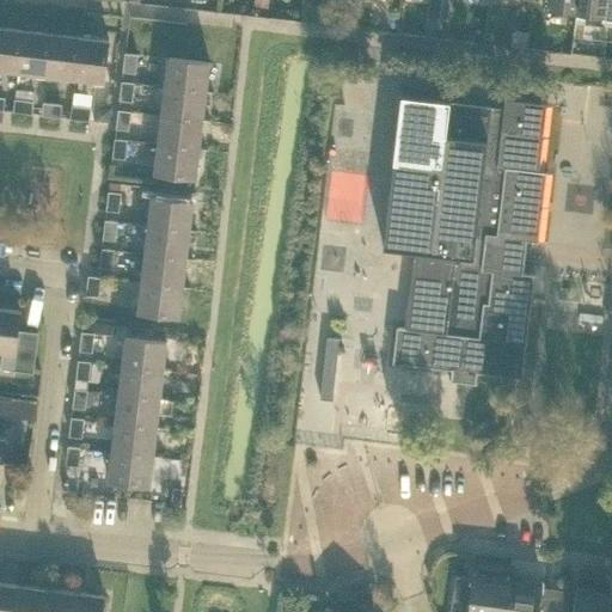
[(549,0),(548,10),(576,13),(577,0),(549,0)]
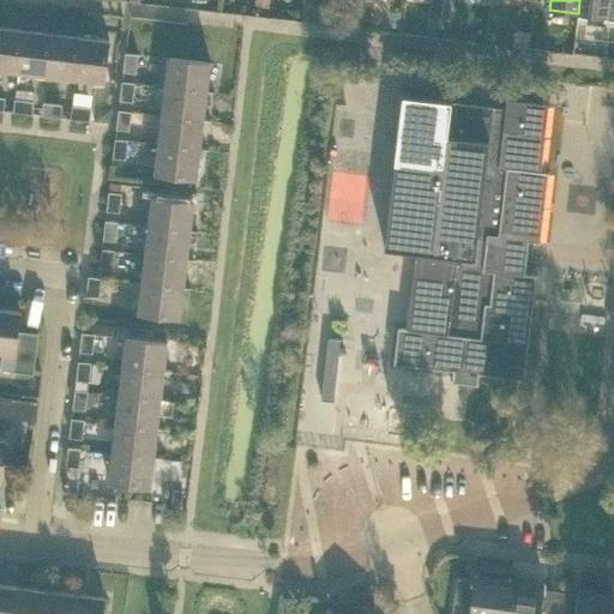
[(579,0),(578,13),(606,17),(608,0),(579,0)]
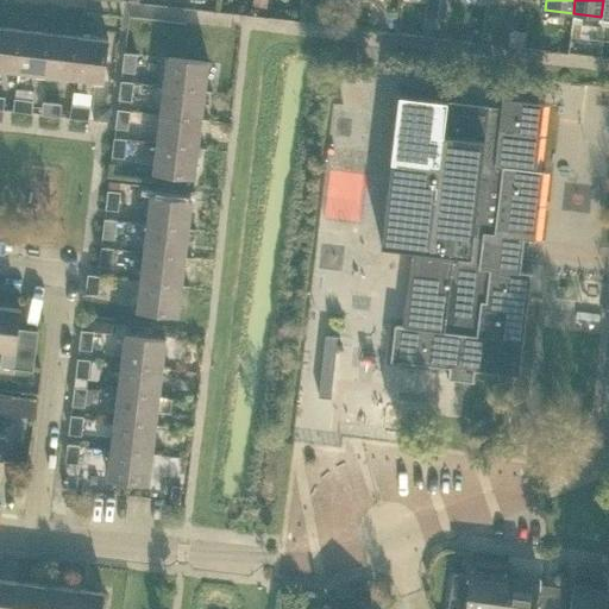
[(127,30),(145,32),(148,19),(129,17),(127,30)]
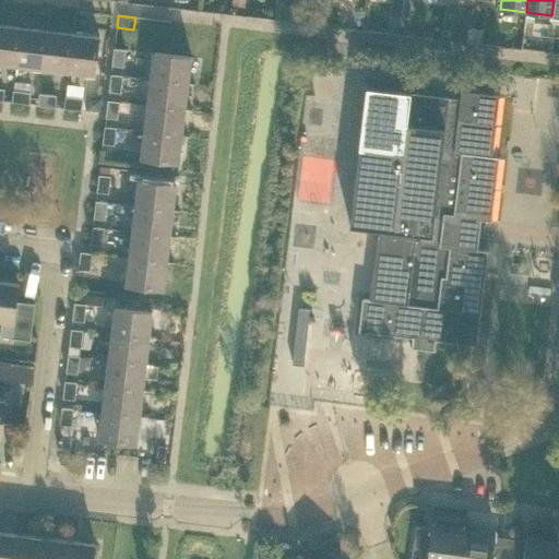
[(391,16),(389,25),(402,27),(403,18),(391,16)]
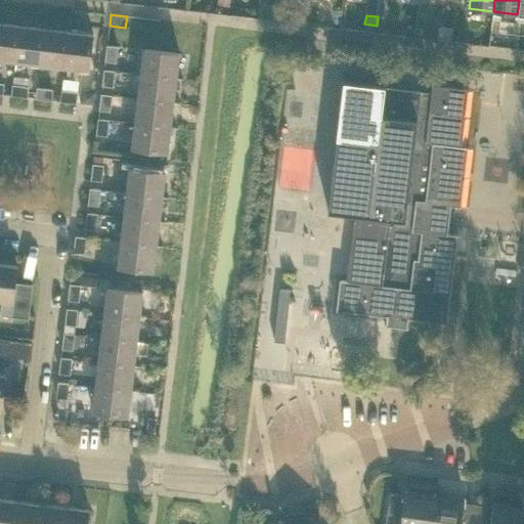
[(19,26),(0,23),(0,58),(15,61),(19,26)]
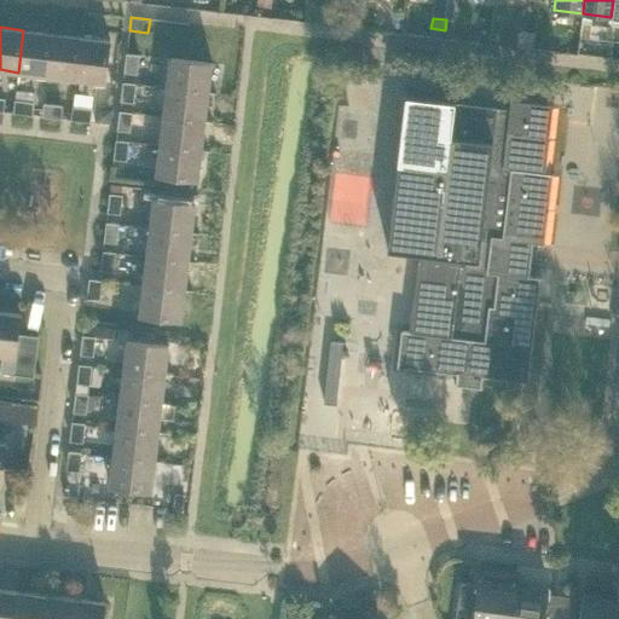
[(23,30),(18,73),(46,76),(52,34),(23,30)]
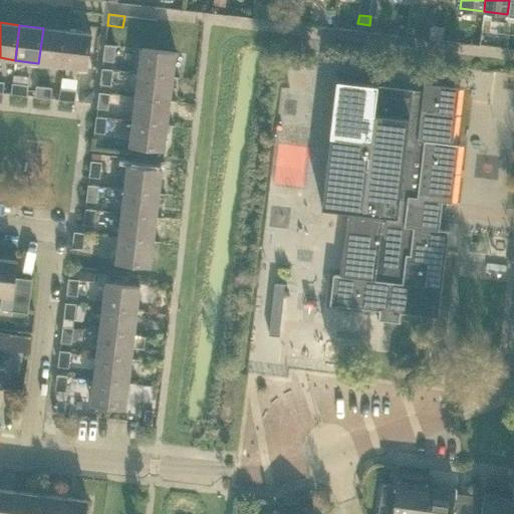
[(66,31),(43,28),(38,63),(62,66),(66,31)]
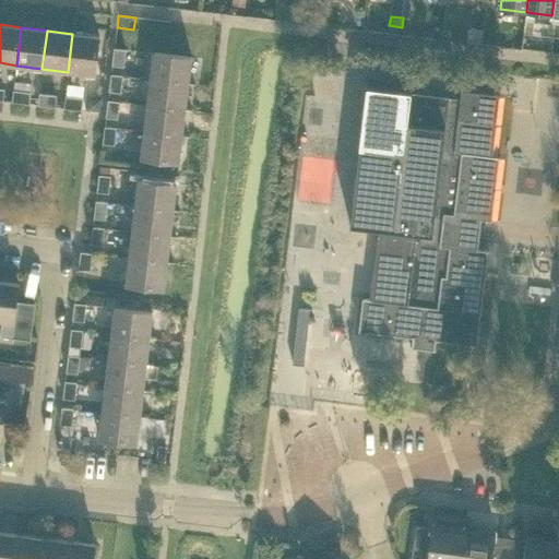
[(72,34),(68,72),(95,75),(99,37),(72,34)]
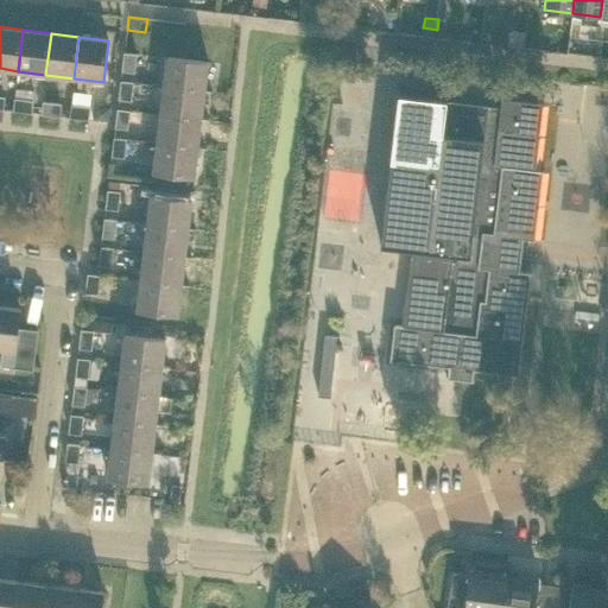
[(134,73),(137,55),(124,52),(121,71),(134,73)]
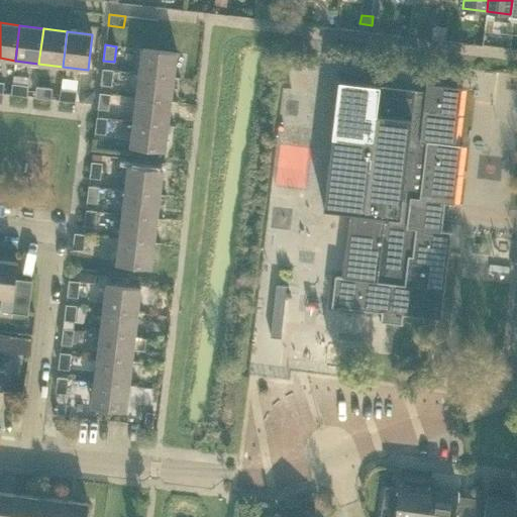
[(177,54),(141,48),(139,74),(174,78),(177,54)]
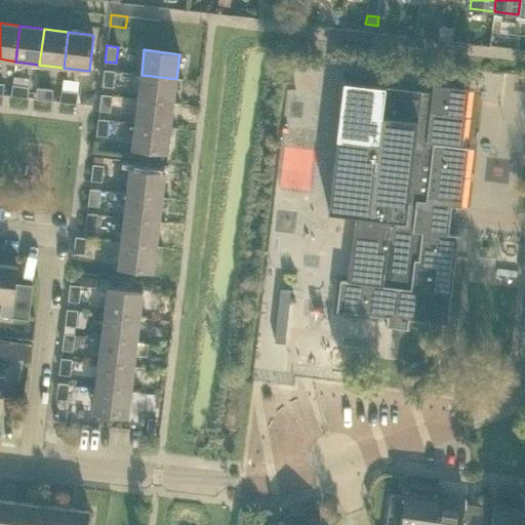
[(113,87),(114,87),(115,72),(105,70),(103,86),(113,87)]
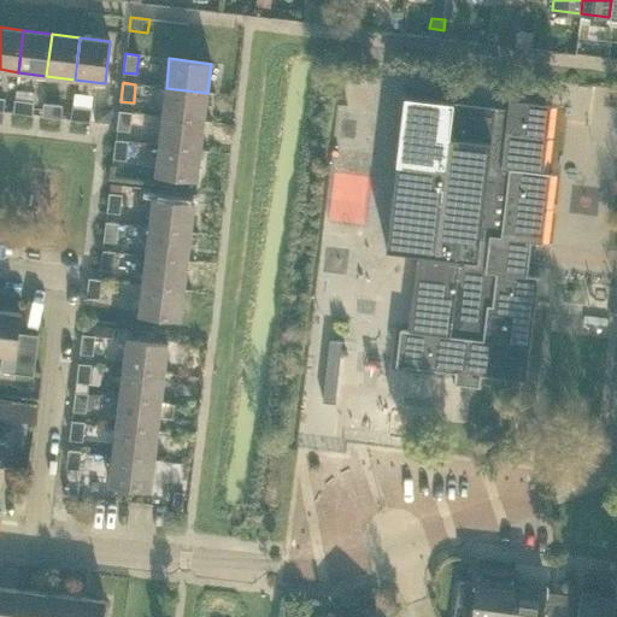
[(205,122),(207,93),(166,88),(163,117),(205,122)]
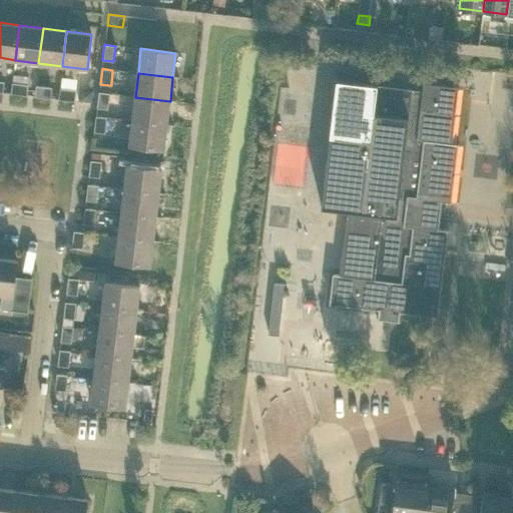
[(347,211),(340,276),(334,276),(330,304),(336,305),(378,310),(376,320),(399,322),(400,312),(438,317),(448,230),(437,228),(440,201),(451,202),(458,144),(452,143),(459,87),(423,83),(422,92),(412,91),(412,89),(336,80),(321,207),(347,211)]
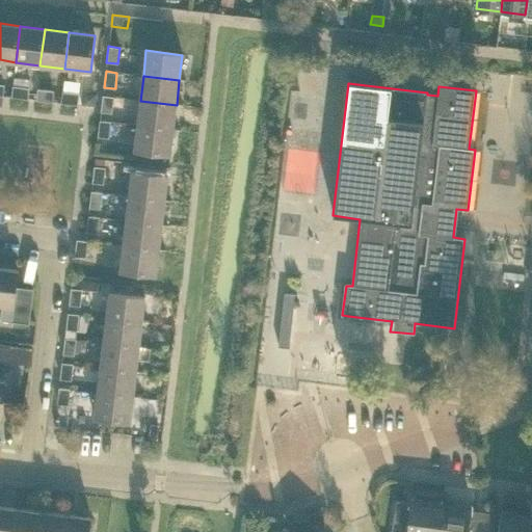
[(12,86),(11,97),(27,99),(29,88),(12,86)]
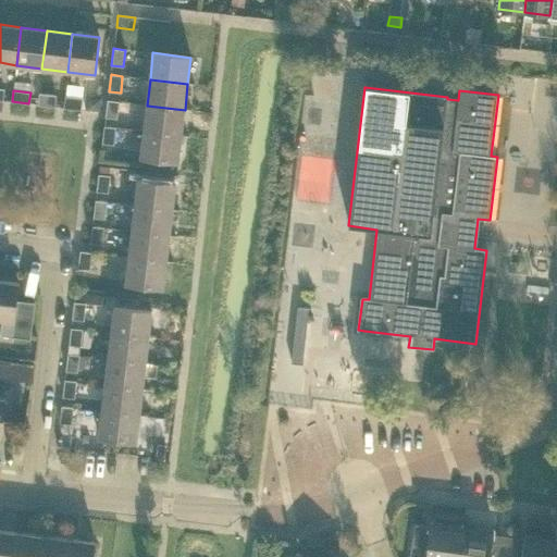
[(38,104),(54,107),(57,96),(39,94),(38,104)]
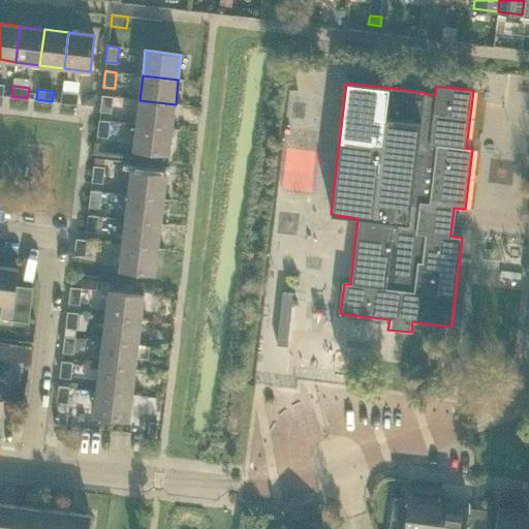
[(60,102),(76,104),(78,94),(62,92),(60,102)]
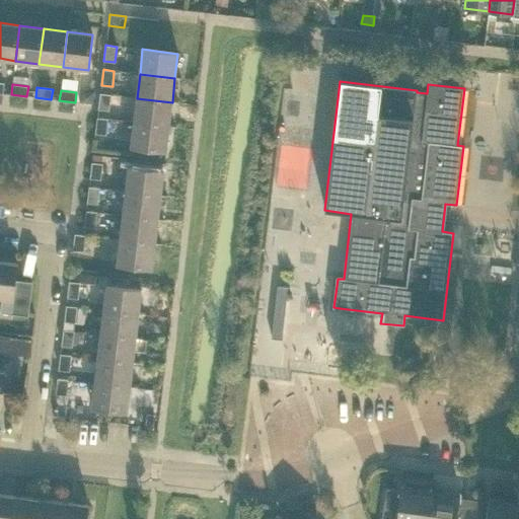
[(98,109),(108,110),(110,94),(100,93),(98,109)]
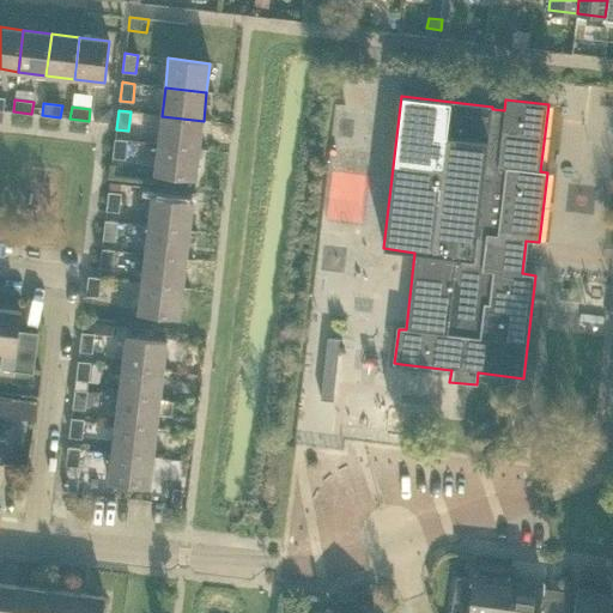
[(204,121),(162,116),(158,144),(200,150),(204,121)]
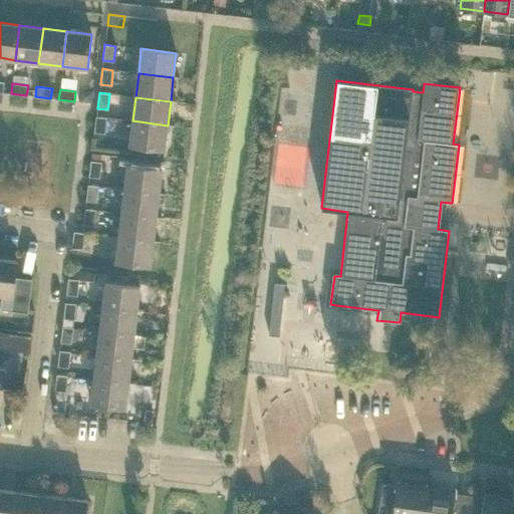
[(96,116),(94,133),(104,134),(106,117),(96,116)]
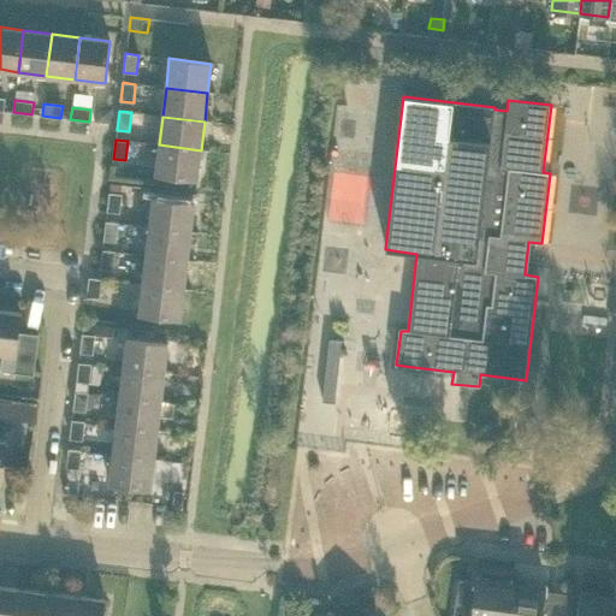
[(197,179),(201,150),(159,144),(157,165),(155,175),(197,179)]
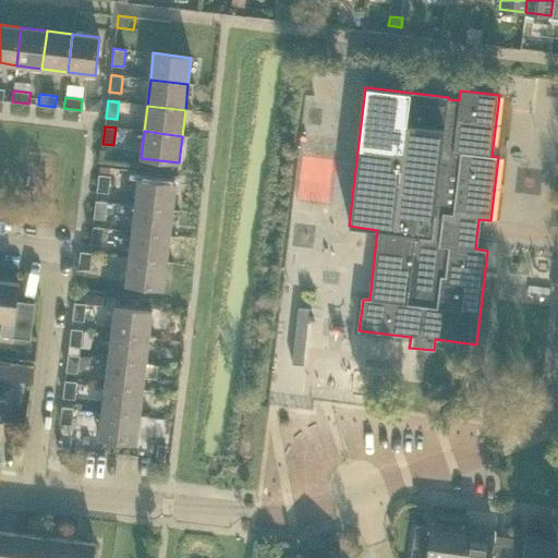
[(335,198),(338,155),(306,153),(304,196),(335,198)]
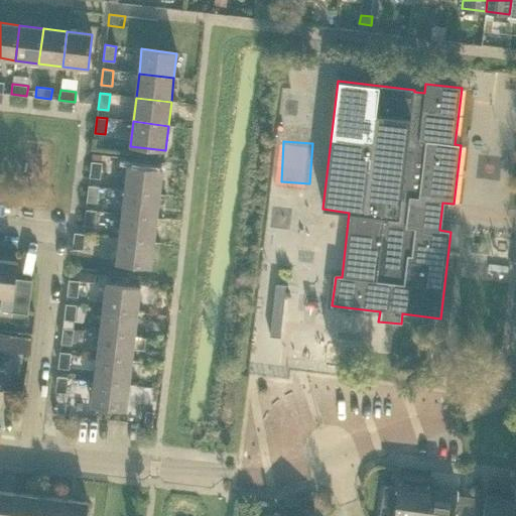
[(89,177),(100,178),(102,162),(91,161),(89,177)]
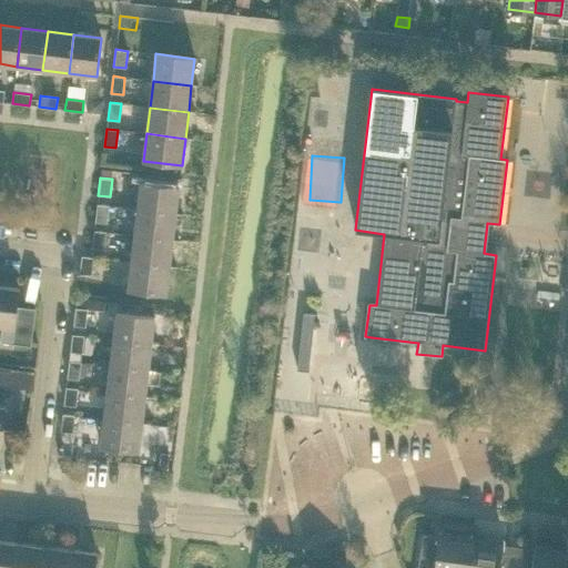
[(175,214),(180,188),(140,183),(138,210),(175,214)]
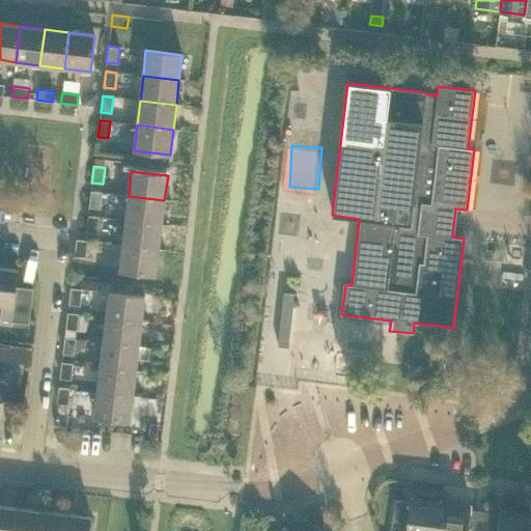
[(90,191),(89,207),(100,208),(102,192),(90,191)]
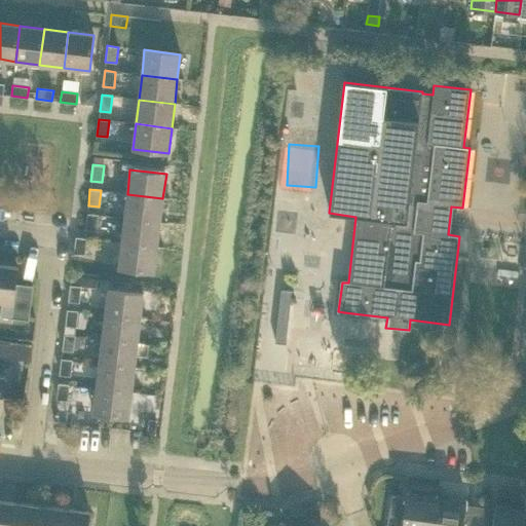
[(160,223),(162,198),(127,194),(124,219),(160,223)]
